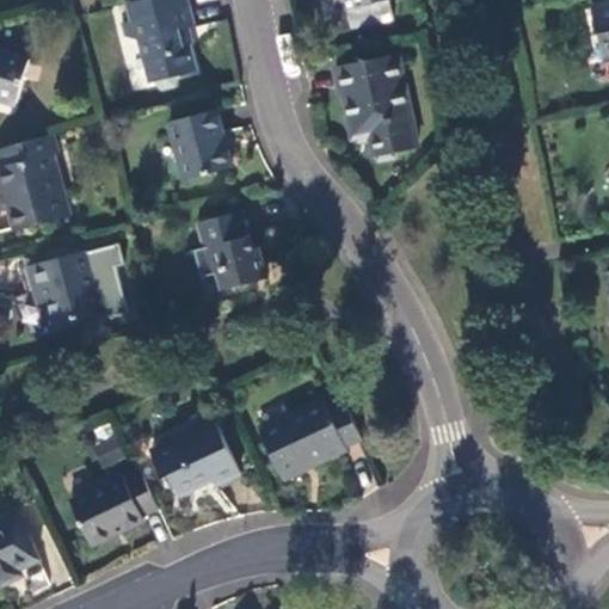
[(318,0),(319,0),(334,11),(345,8),(350,30),(392,20),(387,0),(318,0)]
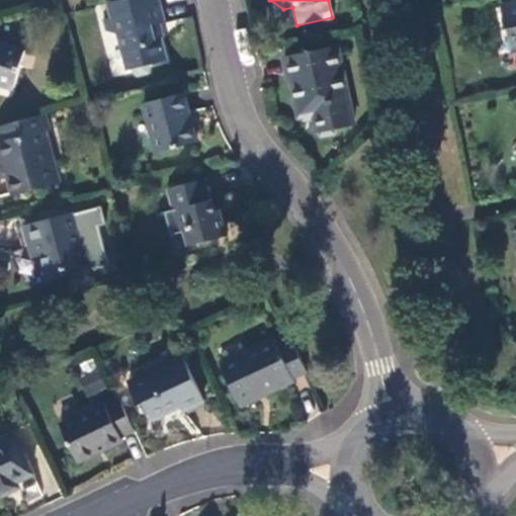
[(158,6),(112,17),(125,70),(162,61),(153,25),(162,23),(158,6)]
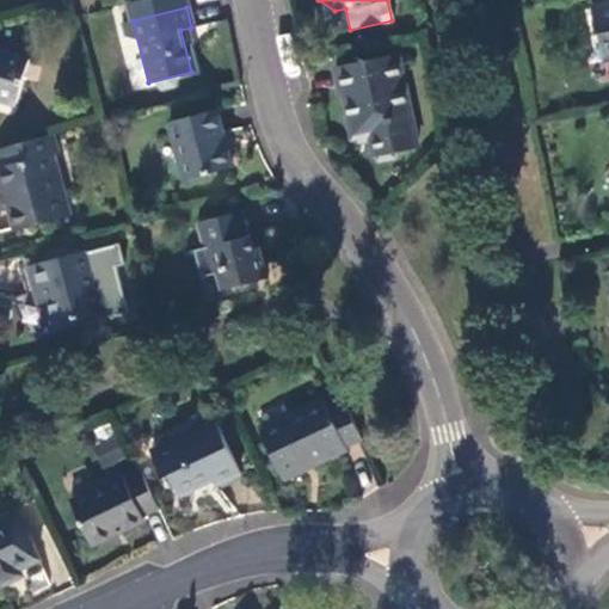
[(608,10),(594,14),(598,38),(606,42),(608,61),(608,10)]
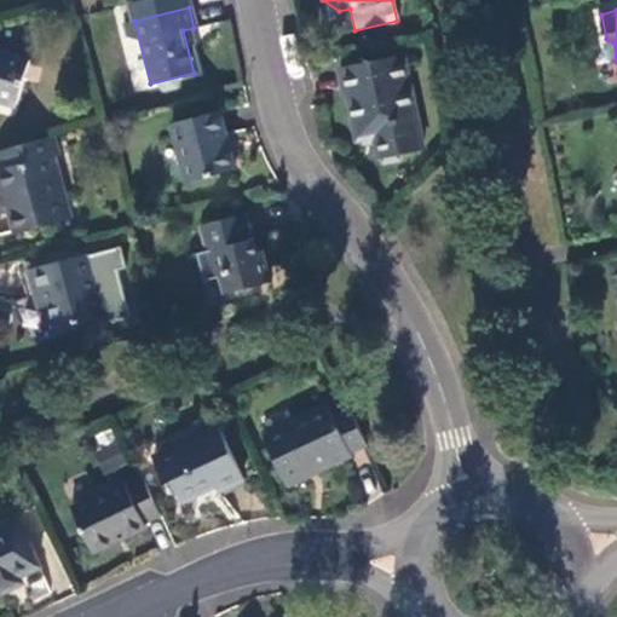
[(26,62),(0,55),(0,102),(13,105),(26,62)]
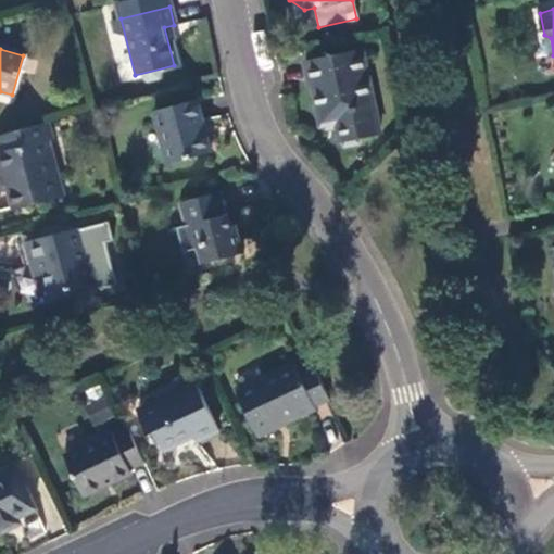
[(362,52),(303,63),(307,86),(310,85),(319,126),(334,124),(338,141),(342,148),(357,145),(361,136),(377,133),(362,52)]
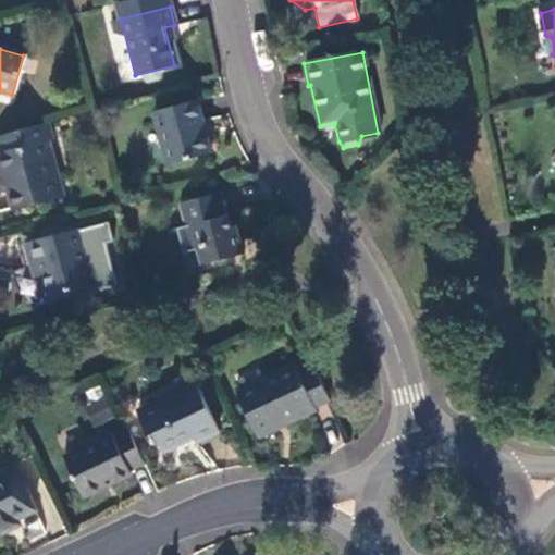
[(196,100),(152,112),(167,164),(209,152),(196,100)]
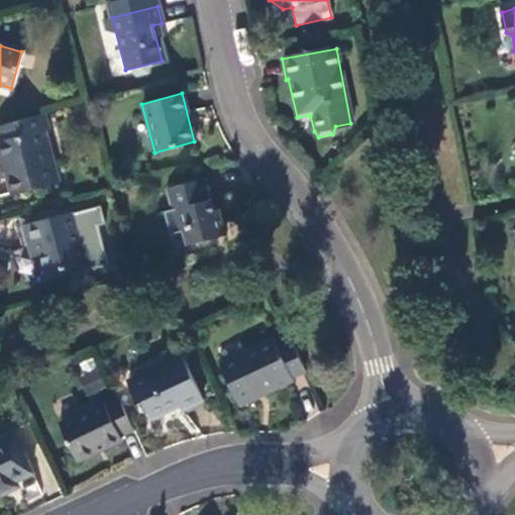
[(47,130),(42,114),(0,125),(0,159),(10,194),(56,183),(50,162),(47,163),(40,132),(47,130)]
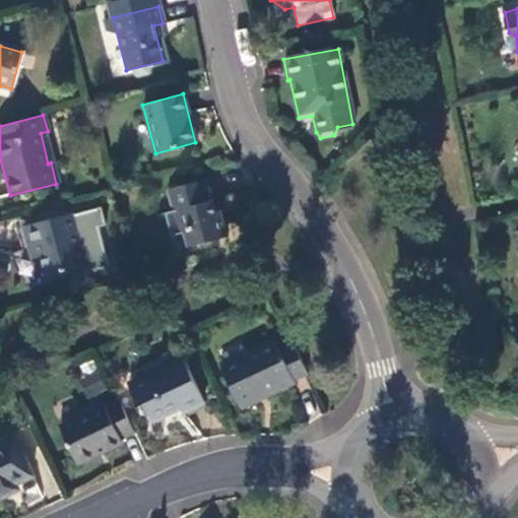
[(205,180),(166,190),(171,210),(164,213),(170,237),(182,234),(186,247),(224,238),(218,212),(214,213),(205,180)]
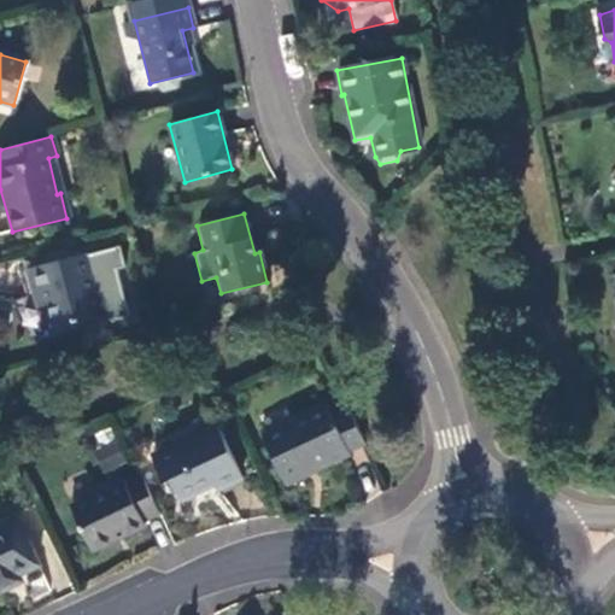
[(82,257),(25,271),(34,296),(42,294),(52,328),(98,316),(82,257)]
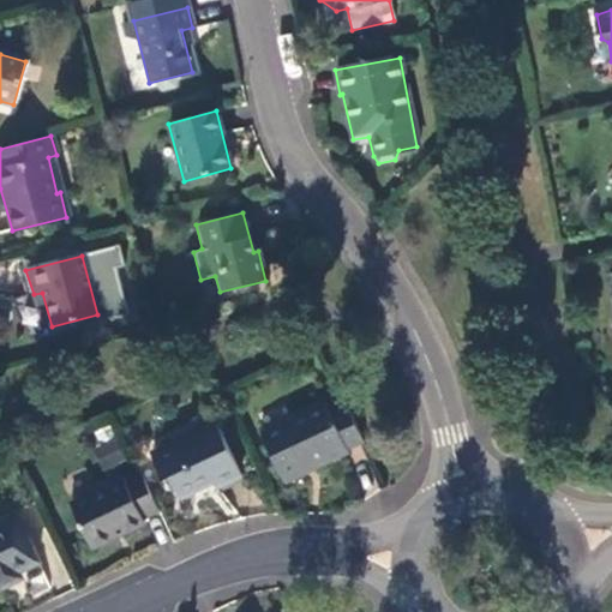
[(343,447),(359,441),(345,408),(328,415),(321,401),(258,431),(281,480),(346,450),(343,447)]
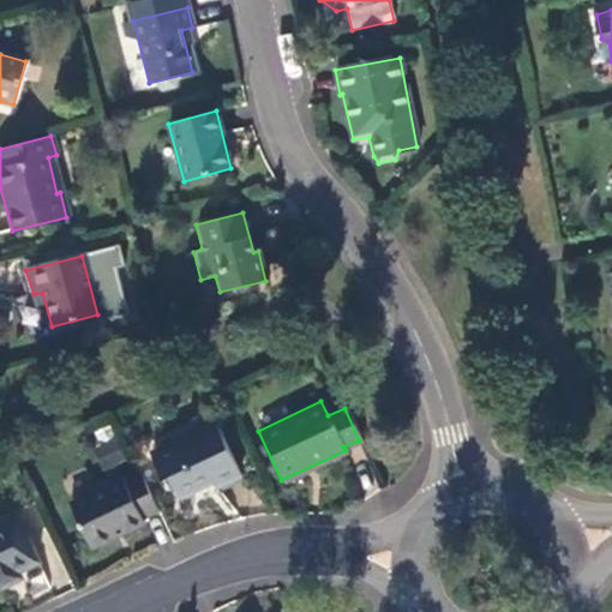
[(214,424),(149,455),(161,480),(167,478),(177,498),(210,481),(213,486),(238,475),(214,424)]
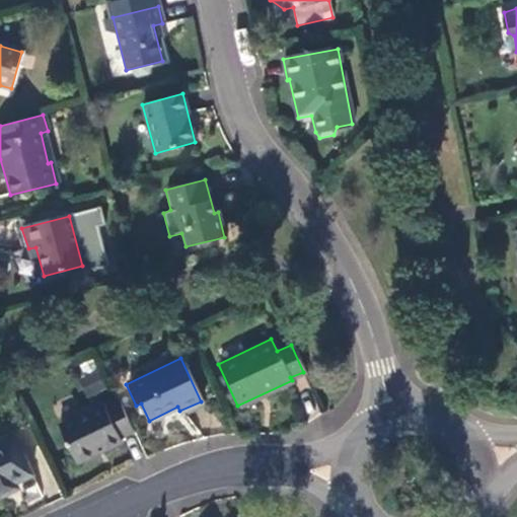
[(74,368),(85,399),(104,392),(93,361),(74,368)]
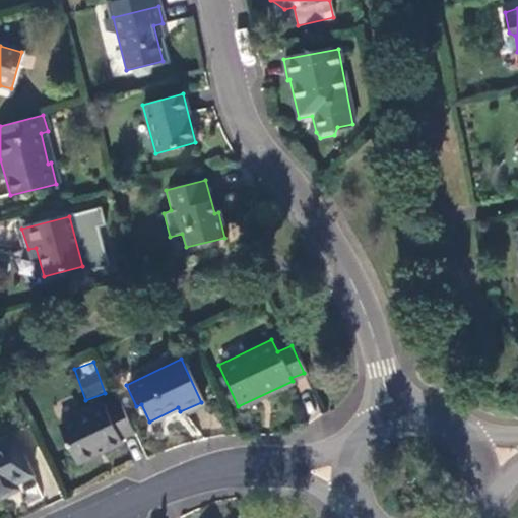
[(118,441),(132,434),(118,402),(104,409),(102,405),(57,427),(73,461),(91,453),(93,456),(119,444),(118,441)]
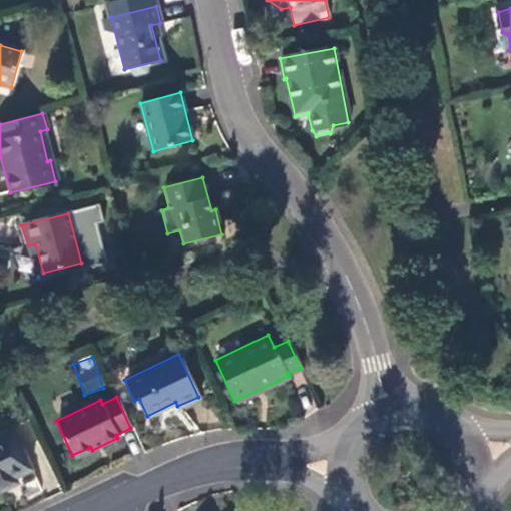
[(11,434),(0,439),(0,489),(14,483),(11,478),(27,470),(11,434)]
